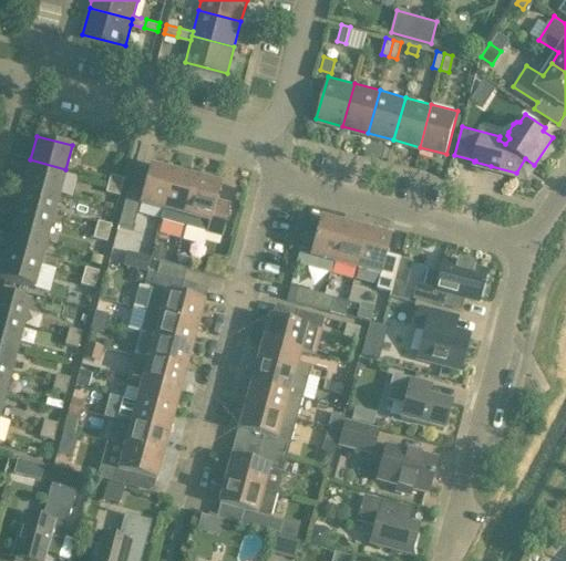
[(24,183),(59,193),(65,169),(30,159),(24,183)]
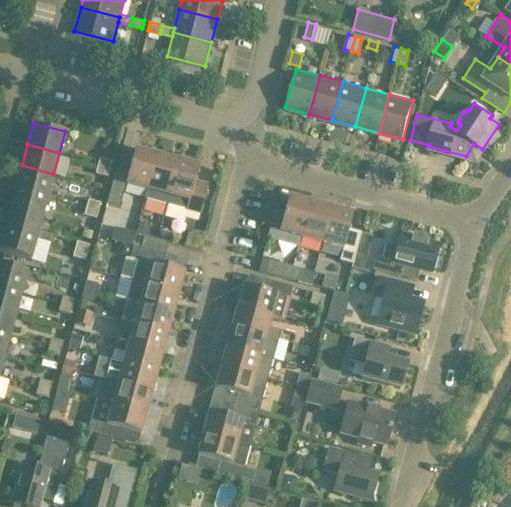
[(145,196),(157,153),(135,147),(129,169),(116,166),(107,201),(120,205),(126,181),(146,187),(144,196),(145,196)]
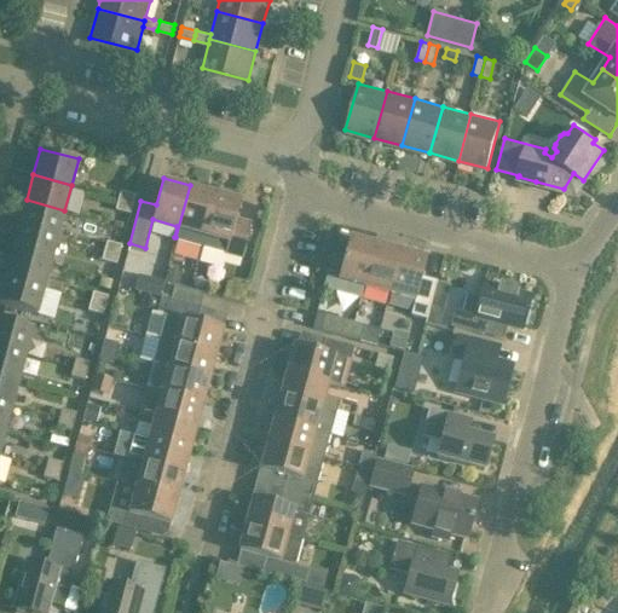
[(190,185),(175,237),(200,244),(214,191),(190,185)]
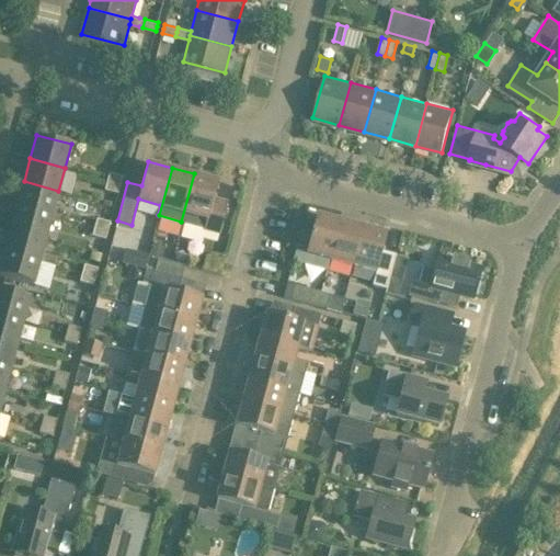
[(106,179),(121,183),(123,172),(110,169),(106,179)]
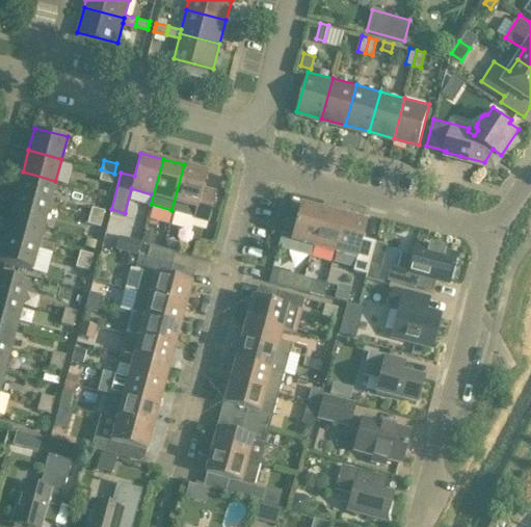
[(184,164),(171,210),(208,219),(215,189),(203,186),(207,170),(184,164)]
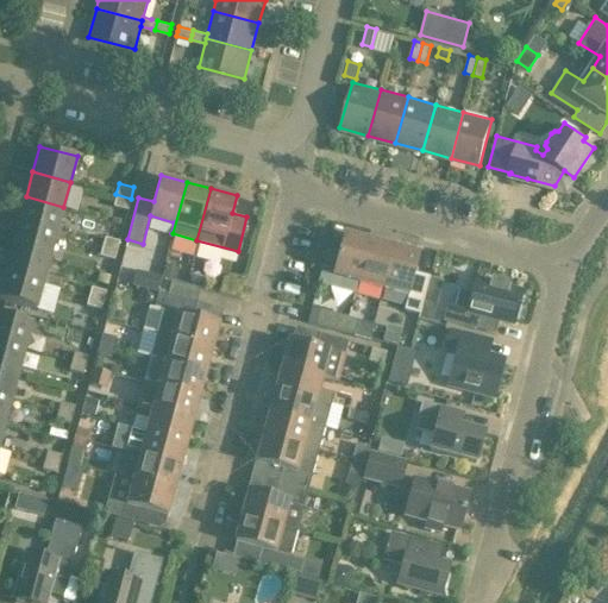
[(131,199),(116,194),(114,201),(129,206),(131,199)]
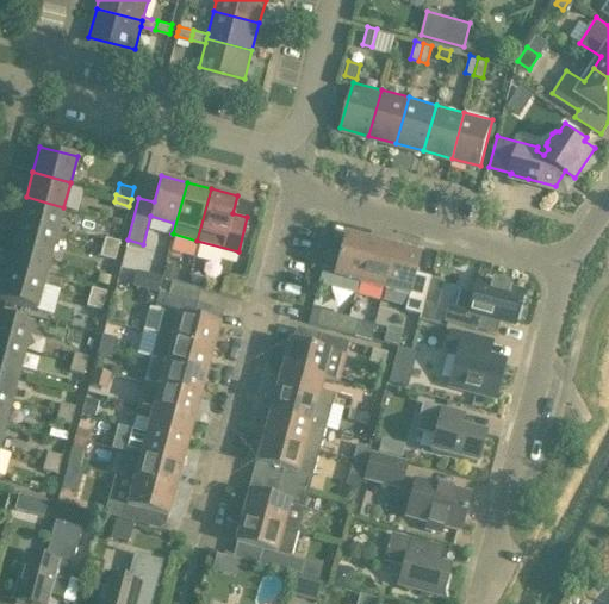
[(19,222),(57,231),(63,207),(26,197),(19,222)]
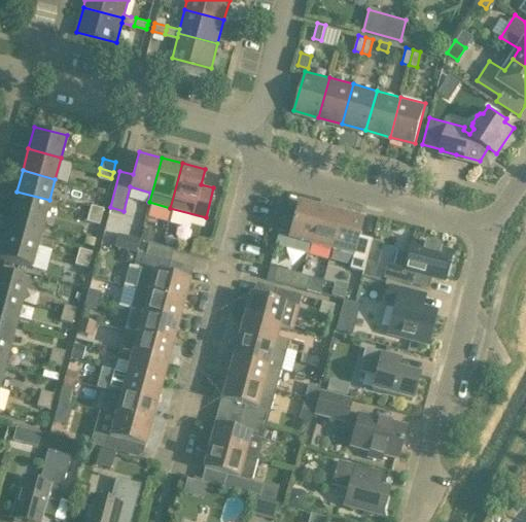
[(10,213),(43,221),(49,200),(16,192),(10,213)]
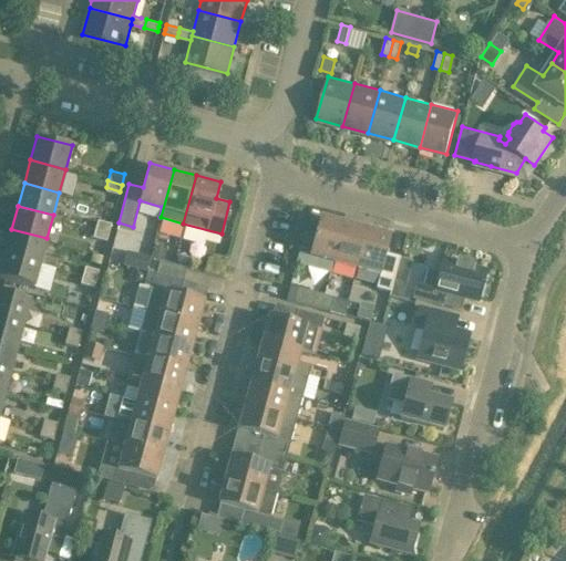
[(333,259),(343,221),(320,215),(316,231),(305,229),(299,250),(333,259)]
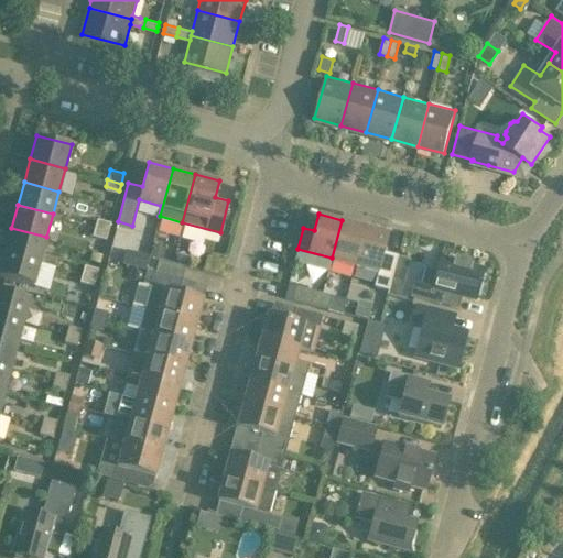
[(95,226),(108,229),(111,221),(97,217),(95,226)]
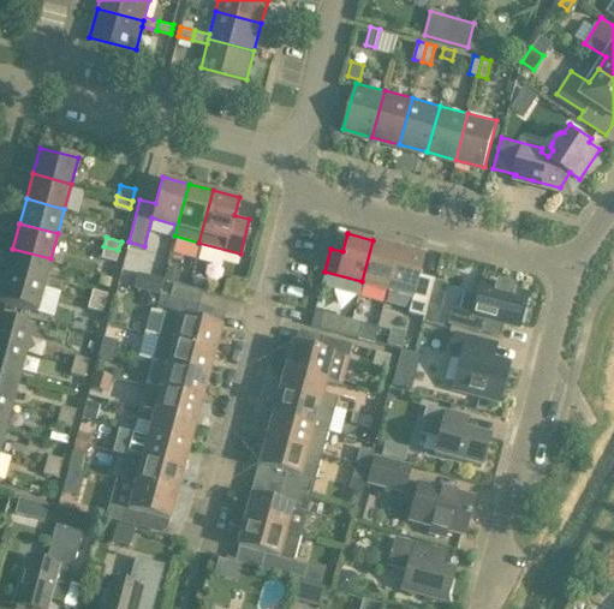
[(373,240),(362,281),(387,288),(398,248),(373,240)]
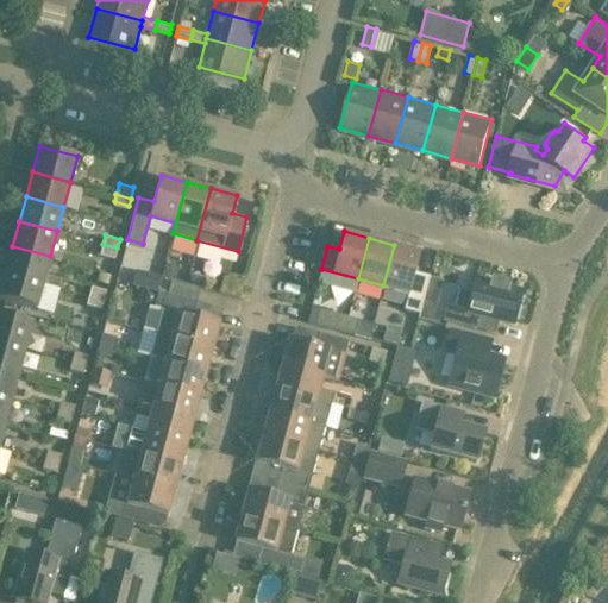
[(117,247),(102,244),(100,253),(114,257),(117,247)]
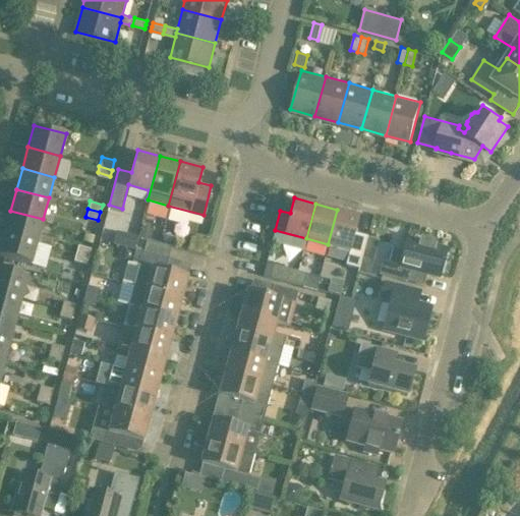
[(337,210),(328,244),(349,250),(346,263),(359,266),(362,253),(367,234),(355,231),(359,216),(337,210)]
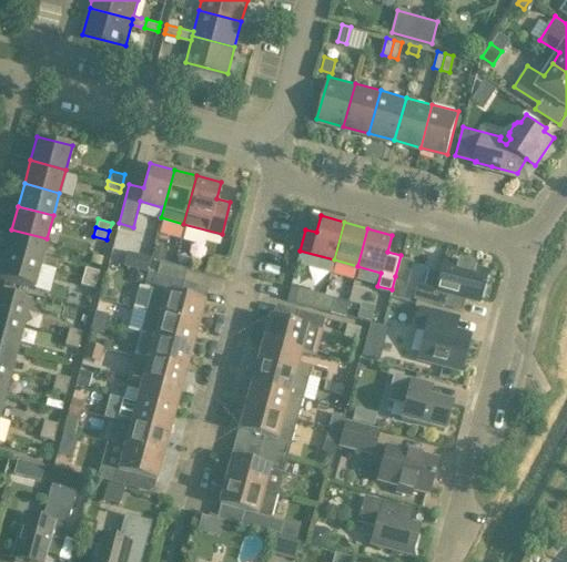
[(6,253),(40,262),(47,238),(11,230),(6,253)]
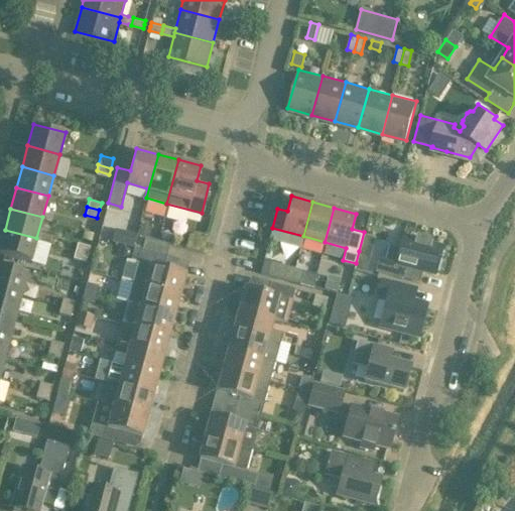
[(137,230),(125,227),(122,240),(134,243),(137,230)]
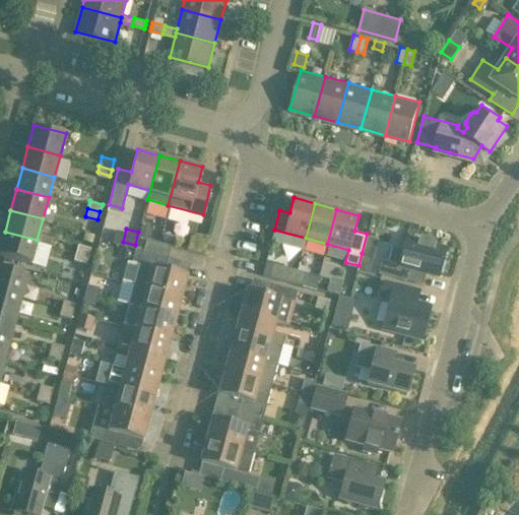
[(37,240),(5,232),(0,248),(0,253),(31,262),(37,240)]
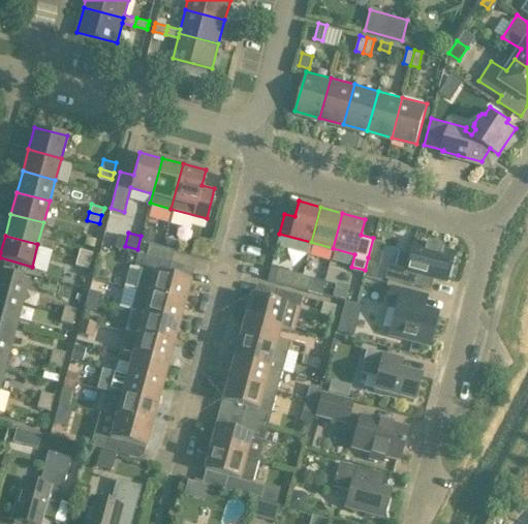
[(413,240),(410,253),(398,250),(394,265),(389,263),(385,275),(413,283),(416,271),(445,279),(454,251),(441,248),(442,244),(426,239),(425,243),(413,240)]
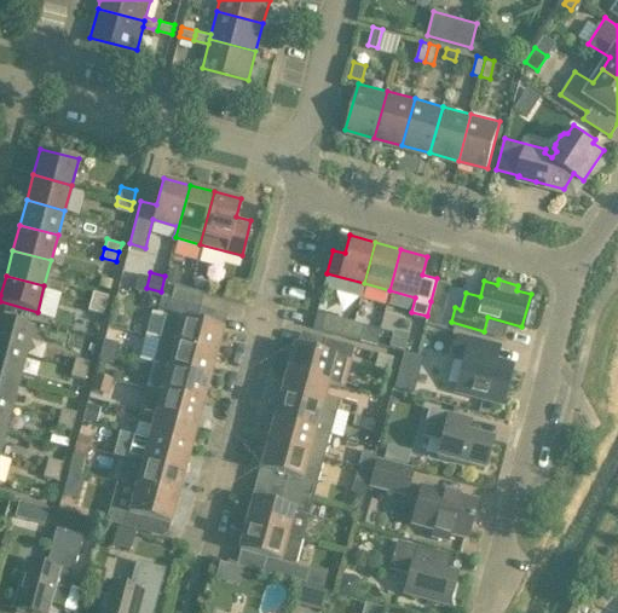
[(204,290),(189,287),(174,283),(171,298),(200,305),(204,290)]
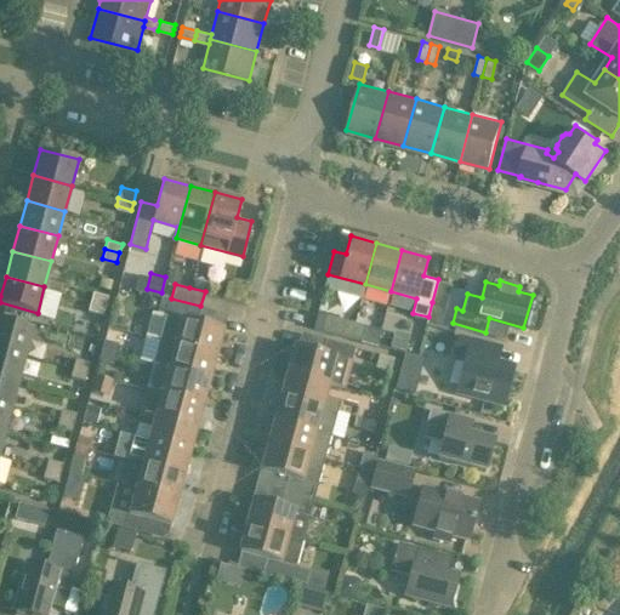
[(91,299),(106,303),(108,294),(94,290),(91,299)]
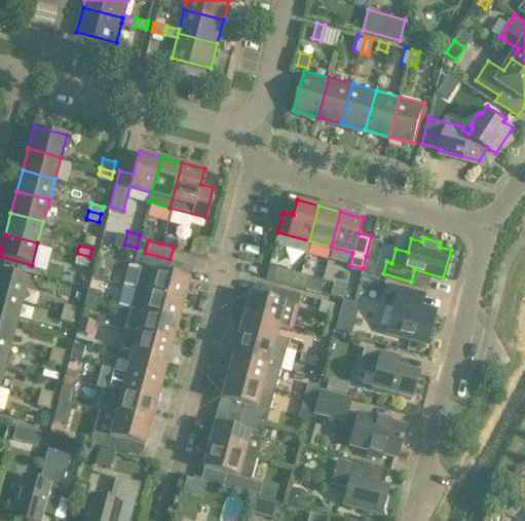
[(135,260),(137,251),(127,248),(125,255),(126,258),(135,260)]
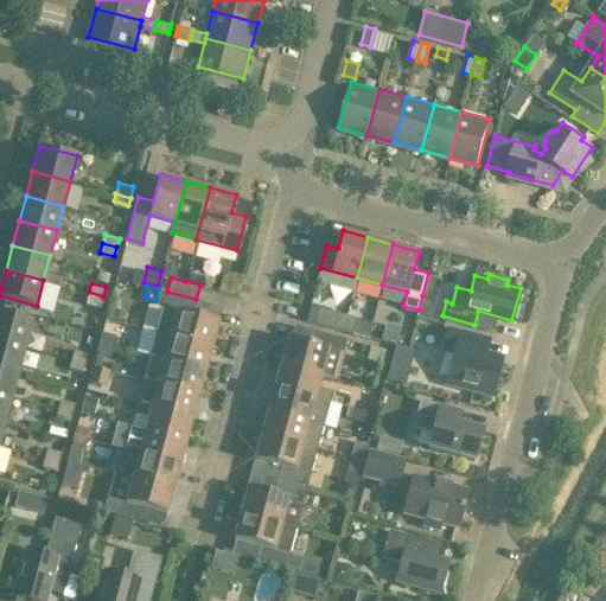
[(196,299),(167,292),(158,289),(155,300),(154,302),(164,306),(157,331),(211,345),(218,320),(192,313),(196,299)]
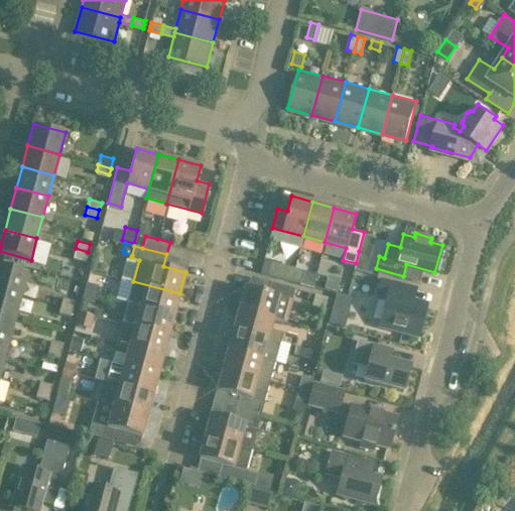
[(88,252),(76,248),(74,257),(86,260),(88,252)]
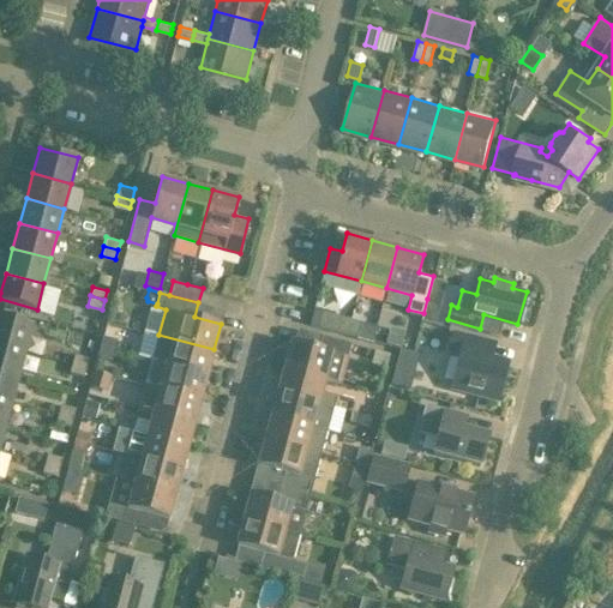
[(436,321),(440,302),(427,299),(424,313),(422,318),(436,321)]
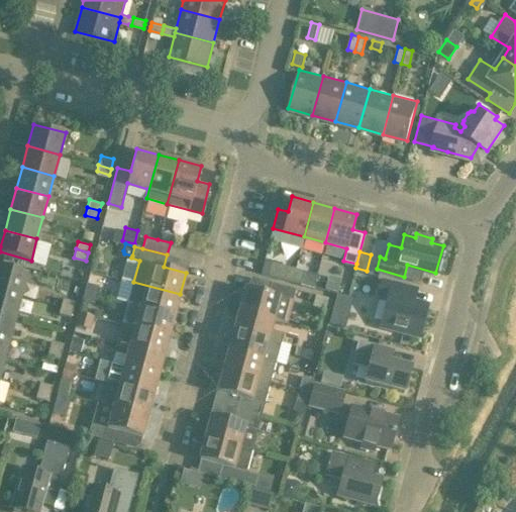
[(262,271),(271,274),(293,280),(296,268),(265,259),(262,271)]
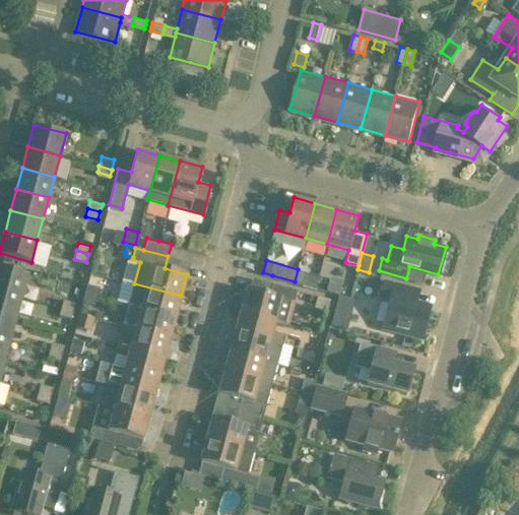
[(0,288),(22,296),(27,273),(0,265),(0,288)]
